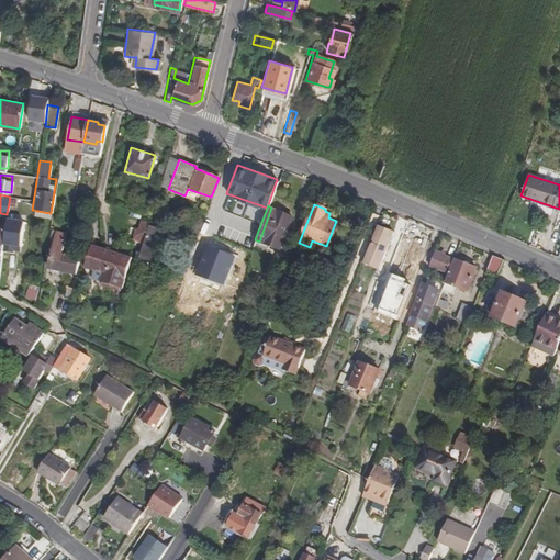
[(279,249),(286,228),(291,215),(271,208),(259,242),(268,245),(279,249)]
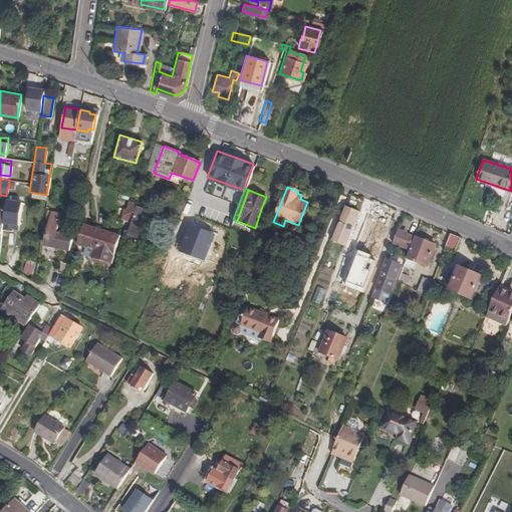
[(132,216),(136,203),(129,201),(124,214),(132,216)]
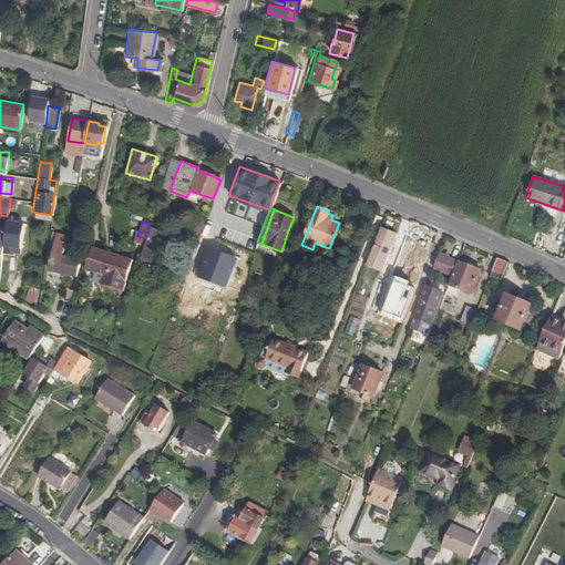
[(381,270),(397,233),(380,226),(365,264),(381,270)]
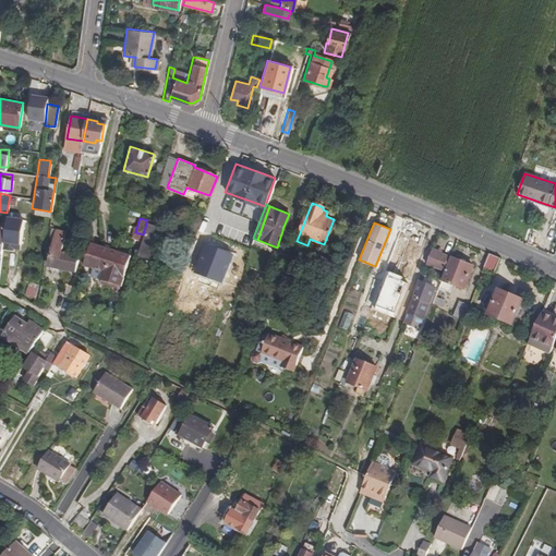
[(157,226),(148,224),(136,260),(146,262),(157,226)]
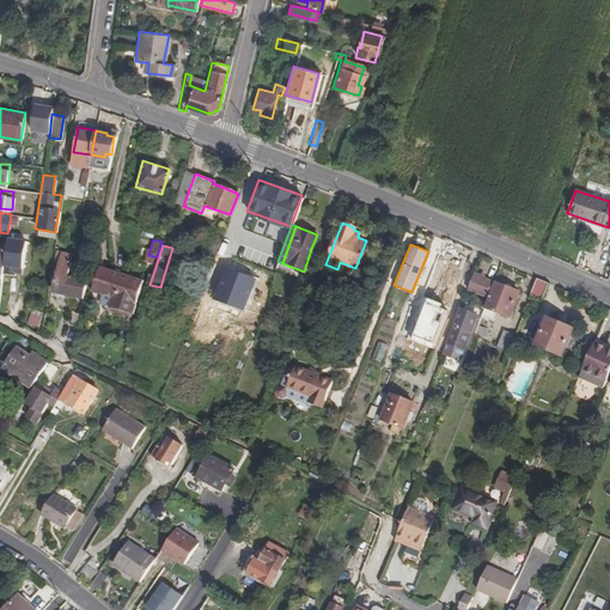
[(83,298),(86,281),(66,276),(71,251),(60,249),(59,260),(61,260),(60,267),(58,266),(53,291),(83,298)]
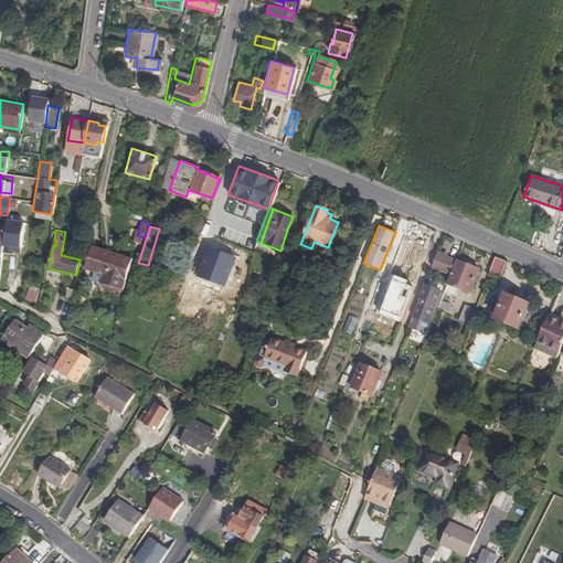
[(287,230),(280,251),(275,264),(283,267),(295,233),(287,230)]
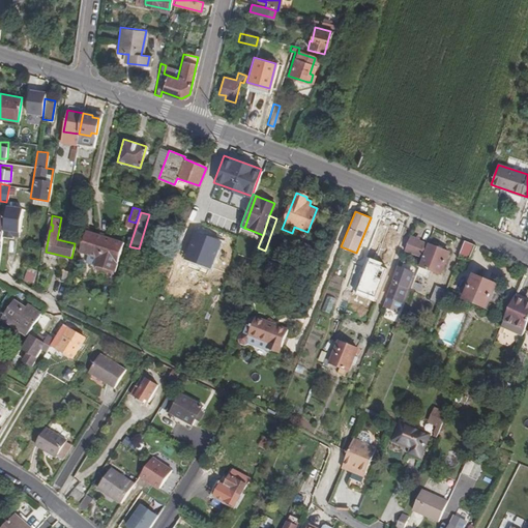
[(251,236),(253,231),(244,228),(242,233),(251,236)]
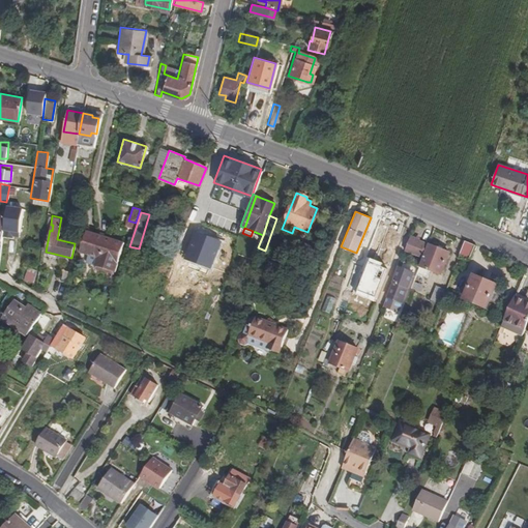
[(220,242),(187,229),(178,255),(210,267),(220,242)]
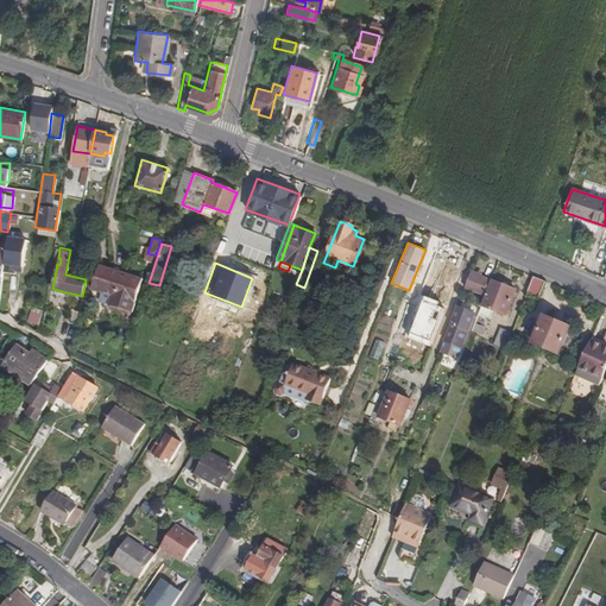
[(111,294),(108,301),(131,308),(140,278),(99,265),(90,288),(101,291),(111,294)]
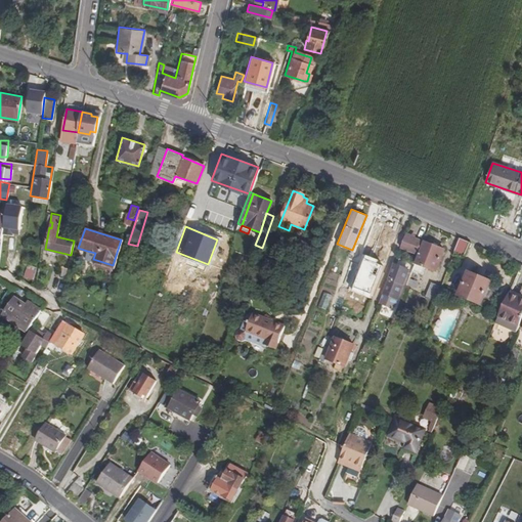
[(415,253),(420,238),(414,236),(414,235),(405,232),(399,247),(415,253)]
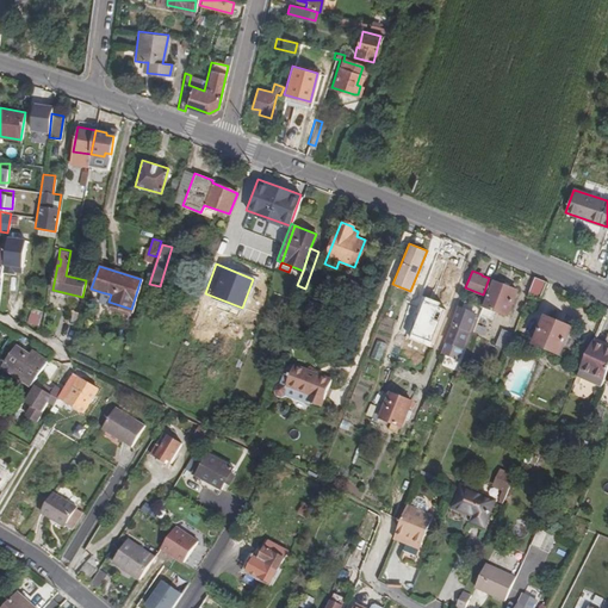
[(539,297),(546,280),(533,275),(527,292),(539,297)]
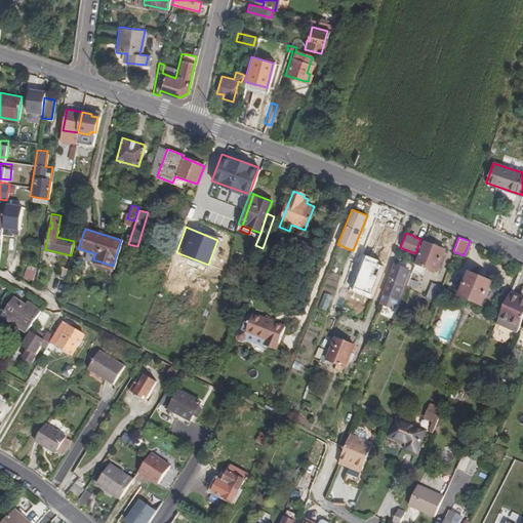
[(375,269),(381,253),(371,249),(373,244),(365,241),(353,272),(365,277),(370,267),(375,269)]
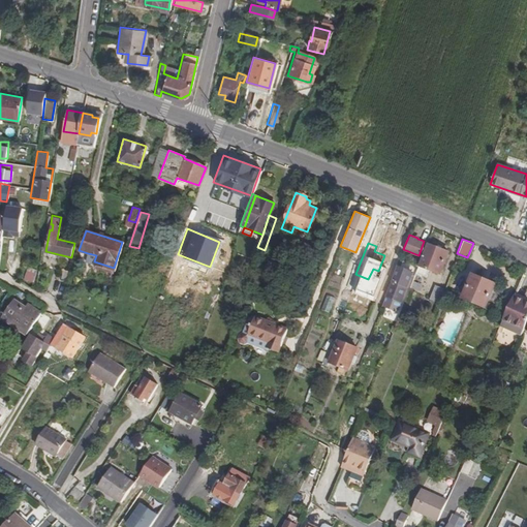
[(439,272),(447,251),(427,243),(419,265),(439,272)]
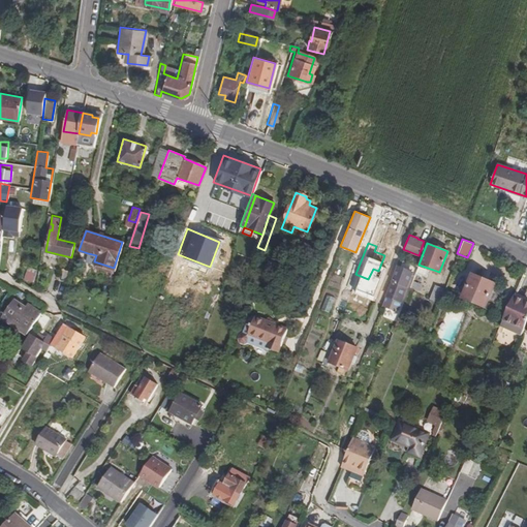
[(96,255),(88,253),(86,259),(94,261),(96,255)]
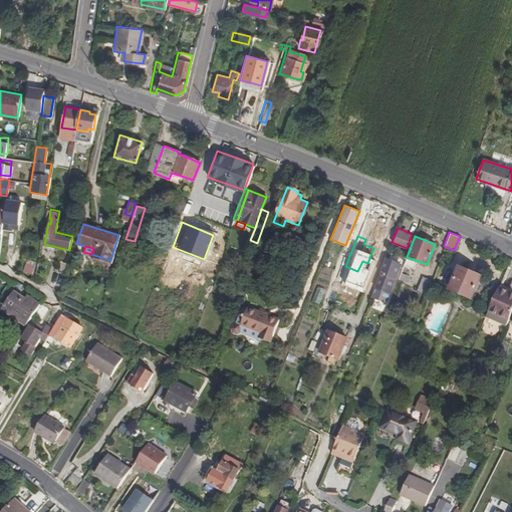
[(277,270),(284,254),(276,251),(270,268),(277,270)]
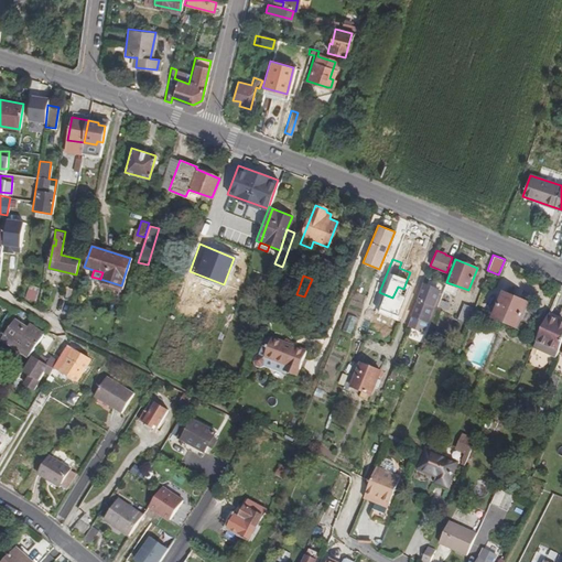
[(33,300),(39,285),(29,282),(24,296),(33,300)]
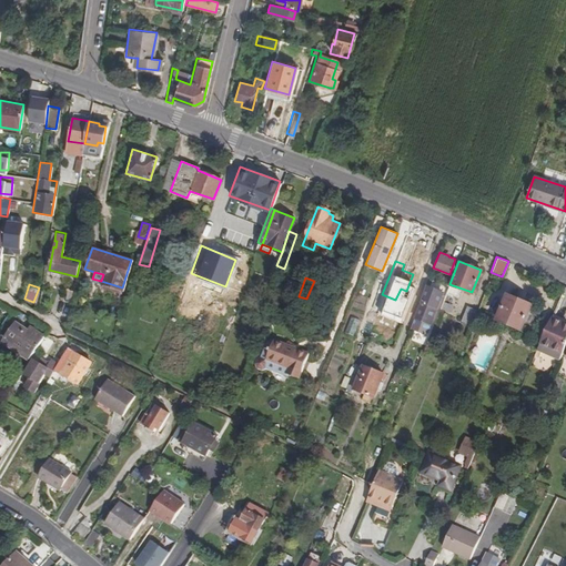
[(432,320),(442,291),(426,284),(415,313),(432,320)]
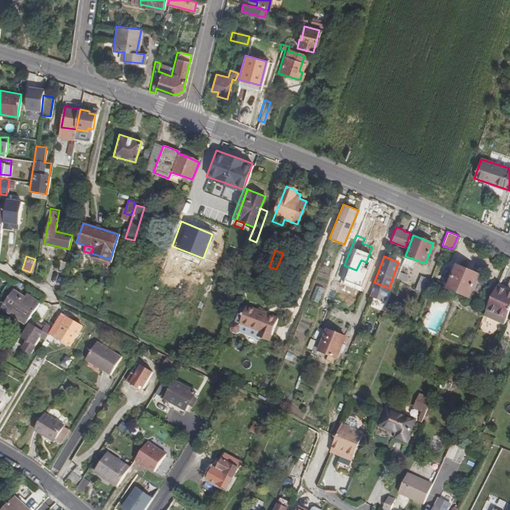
[(471,270),(457,264),(447,287),(470,296),(474,288),(481,291),(486,278),(479,275),(480,274),(471,270)]
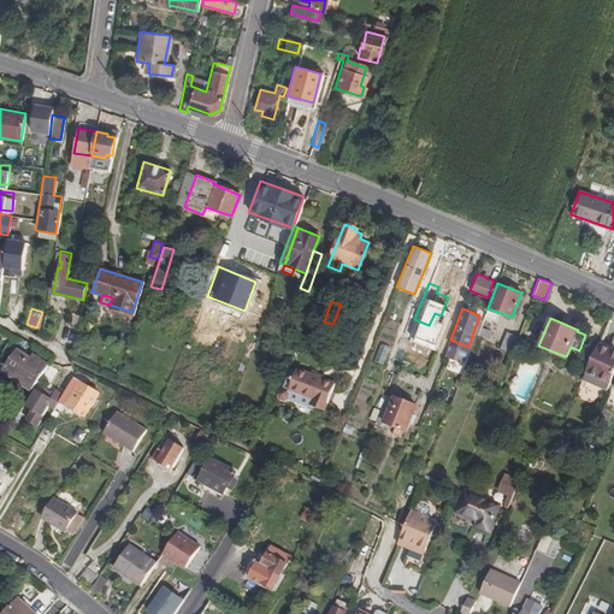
[(571,319),(567,325),(578,330),(580,323),(571,319)]
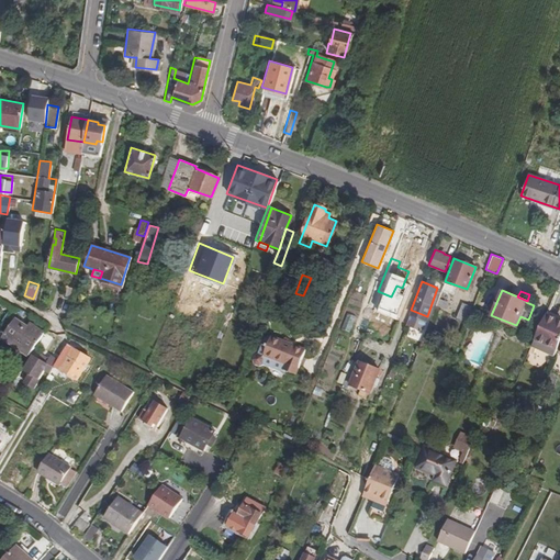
[(556,342),(559,329),(559,320),(553,317),(559,303),(550,299),(536,333),(556,342)]
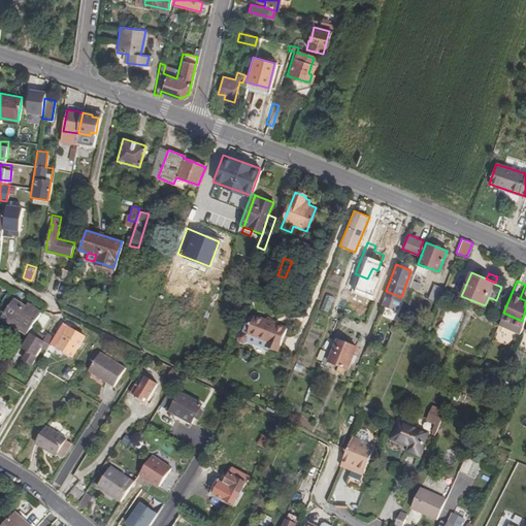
[(437,301),(442,287),(434,284),(428,297),(437,301)]
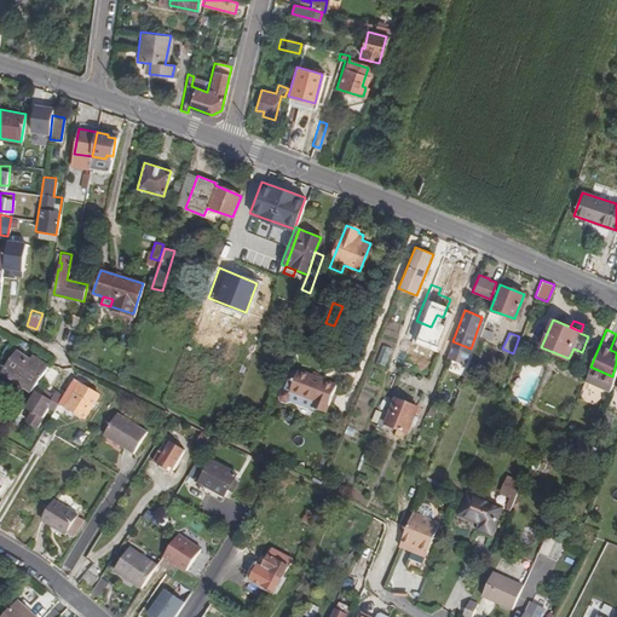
[(404,351),(408,344),(409,340),(402,338),(398,349),(404,351)]
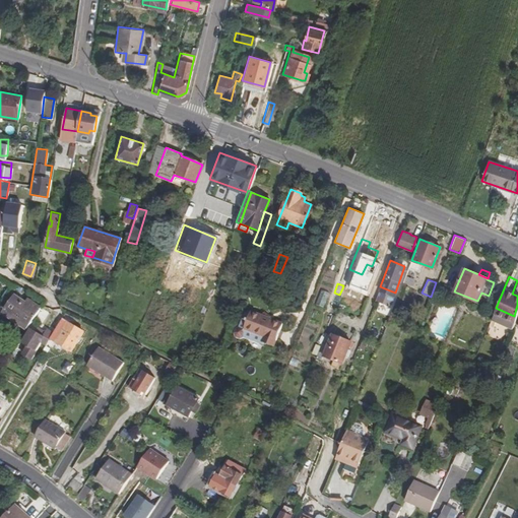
[(320,287),(316,303),(324,305),(328,289),(320,287)]
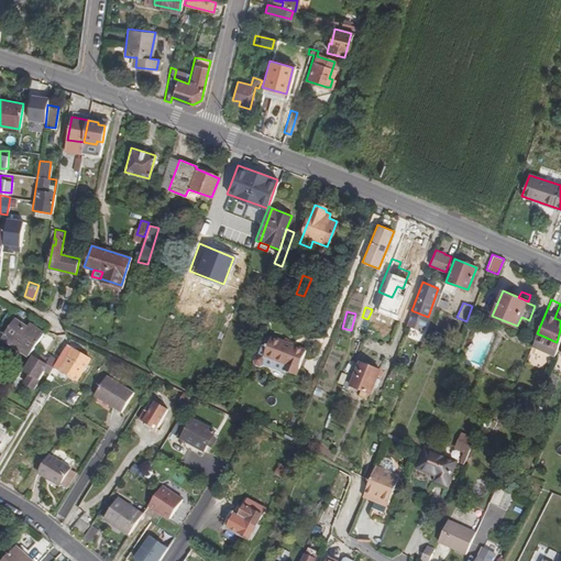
[(371,312),(367,319),(381,323),(383,318),(371,312)]
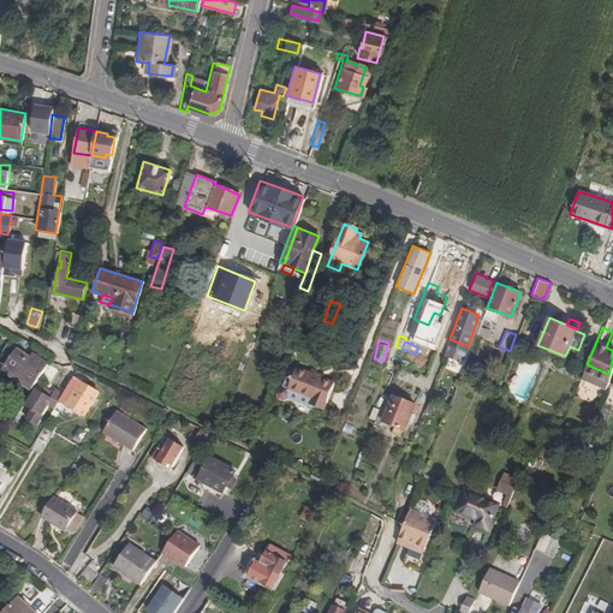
[(30,388),(47,362),(31,352),(29,356),(16,347),(1,369),(30,388)]
